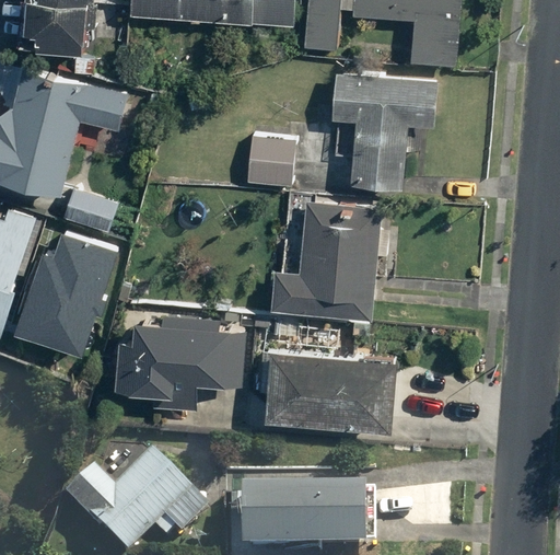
[(23,0),(21,45),(86,49),(90,6),(93,6),(93,0),(23,0)]
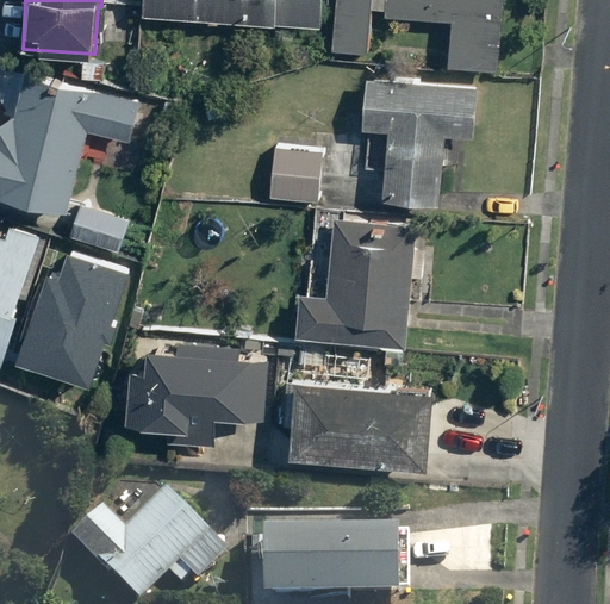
[(142,0),(142,16),(322,29),(323,0),(142,0)]
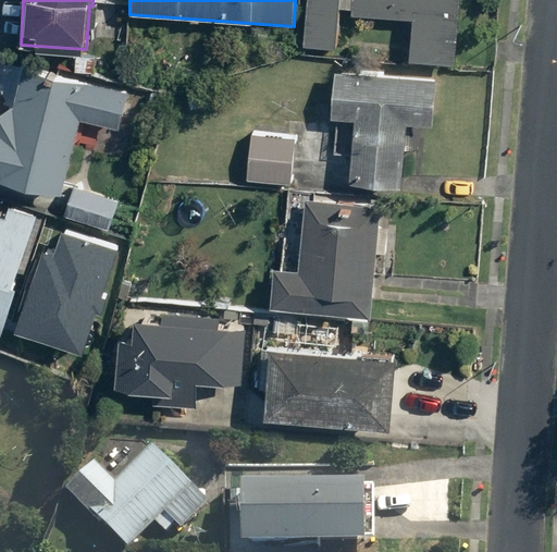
[(453,63),(457,0),(306,0),(304,47),(335,49),(338,14),(411,20),(409,60),(453,63)]
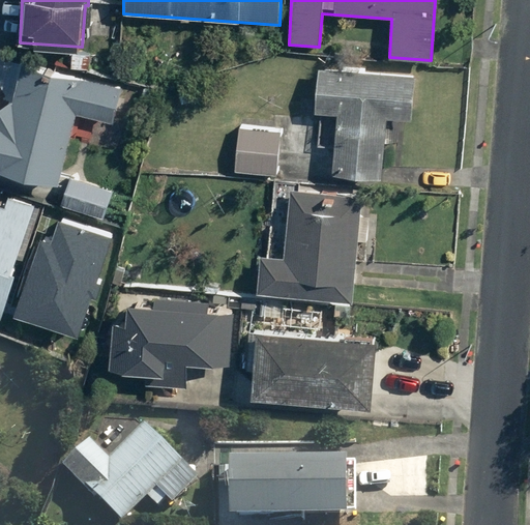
[(123,17),(91,15),(89,39),(122,41),(123,17)]
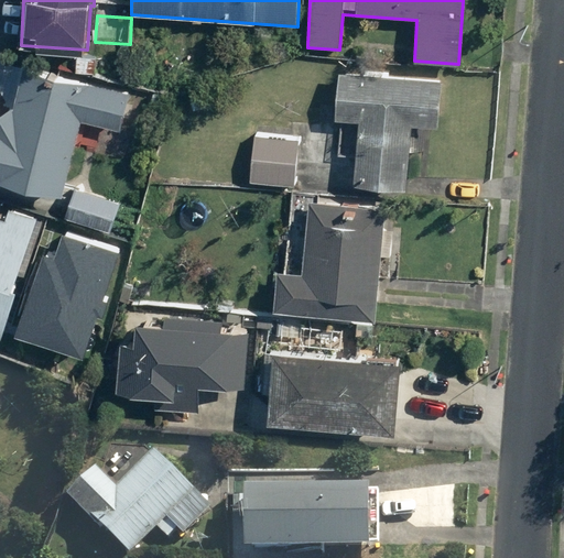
[(23,67),(13,108),(0,117),(0,179),(63,195),(80,120),(120,130),(129,93),(23,67)]
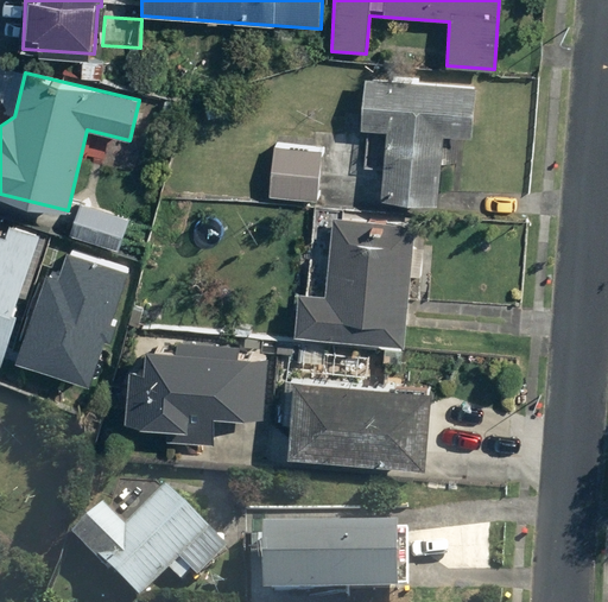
[(476,89),(362,80),(359,128),(369,130),(366,165),(385,166),(382,198),(437,203),(443,132),(472,134),(476,89)]
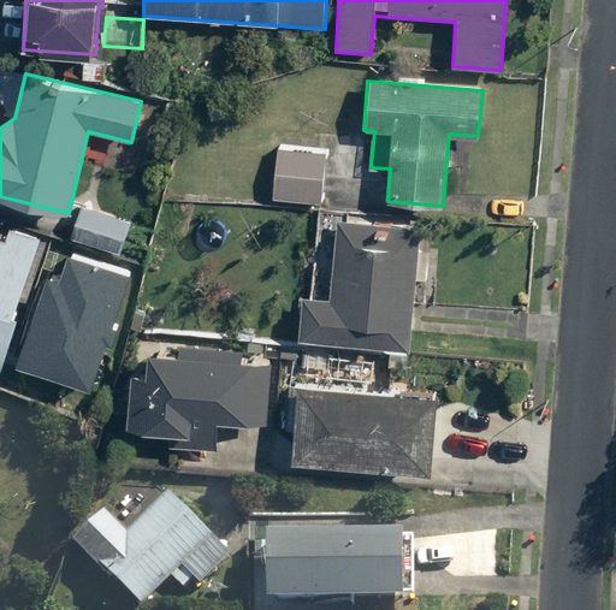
[(320,202),(325,153),(280,148),(274,197),(320,202)]
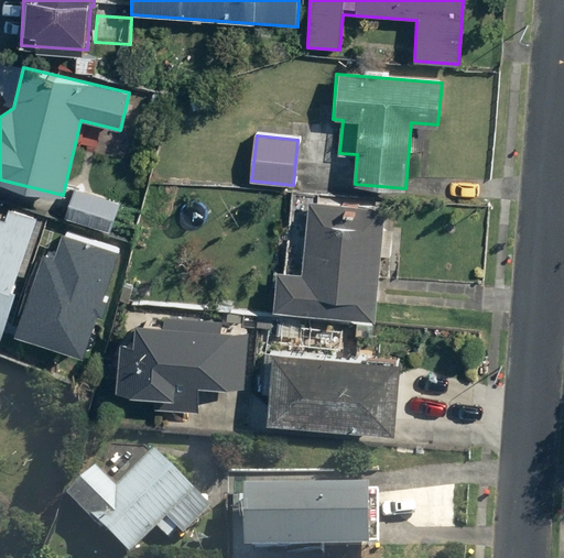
[(120,204),(71,190),(62,221),(111,234),(120,204)]
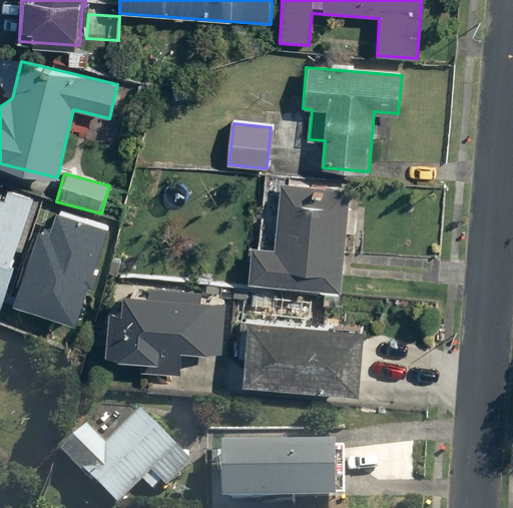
[(341,291),(347,189),(275,185),(274,208),(255,207),(251,286),(341,291)]
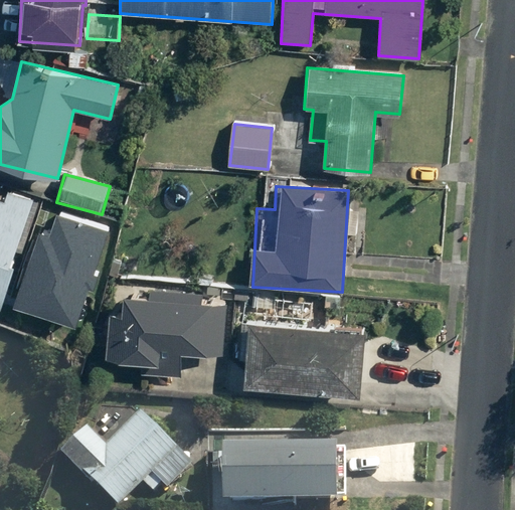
[(36,200),(9,191),(6,201),(0,198),(0,302),(1,303),(36,200)]
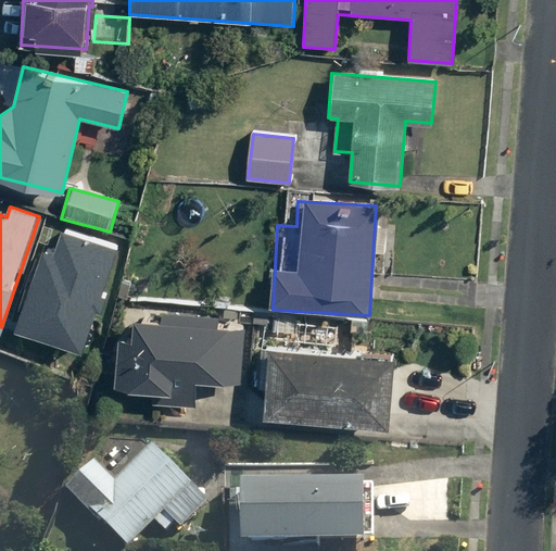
[(47,247),(23,320),(90,340),(121,247),(70,229),(62,251),(47,247)]
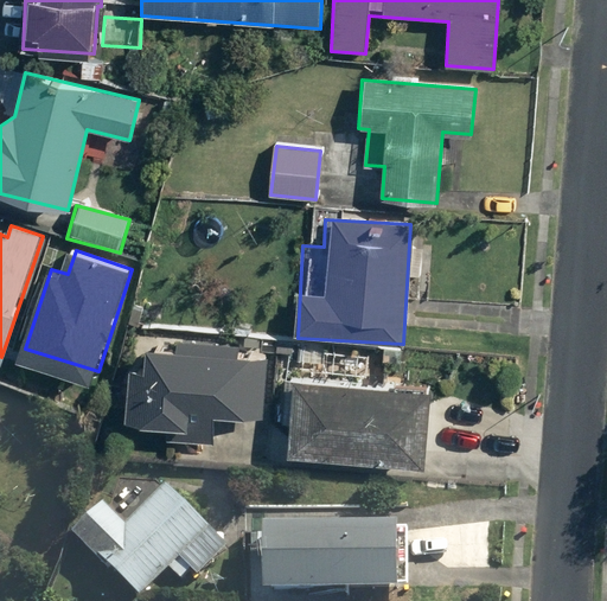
[(262,417),(267,350),(145,340),(142,368),(127,366),(122,421),(166,424),(165,443),(212,447),(215,414),(262,417)]
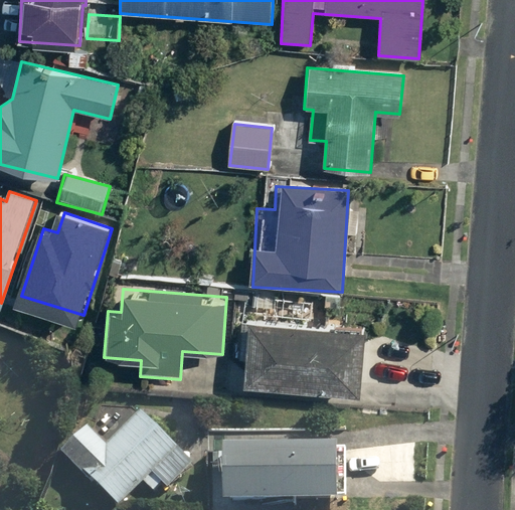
[(324,298),(322,325),(238,319),(235,358),(244,359),(243,384),(360,393),(365,328),(338,326),(340,299),(324,298)]
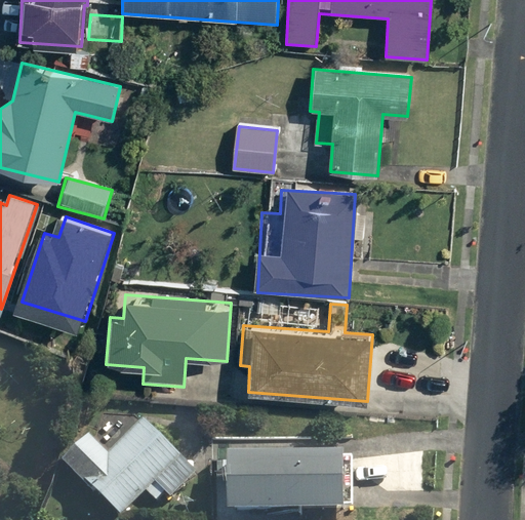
[(196,478),(133,420),(101,454),(85,440),(58,468),(114,519),(126,519),(145,501),(154,509),(161,502),(167,508),(196,478)]
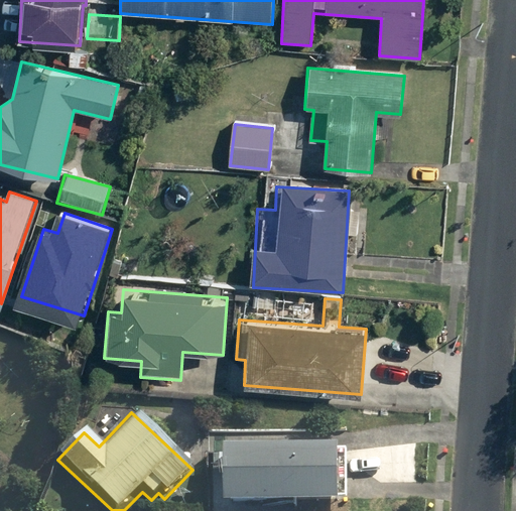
[(347,460),(221,455),(219,509),(250,510),(345,510),(347,460)]
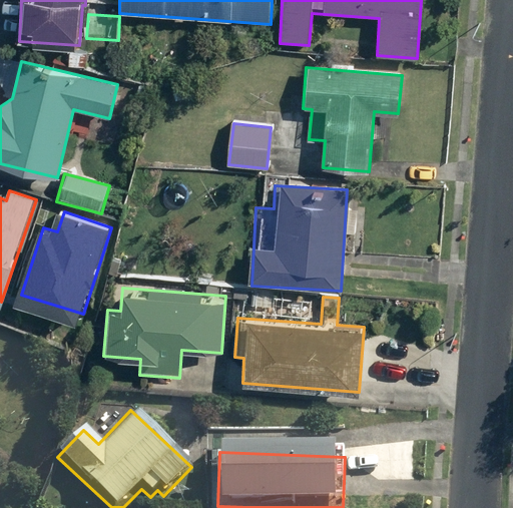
All buildings are outlined.
